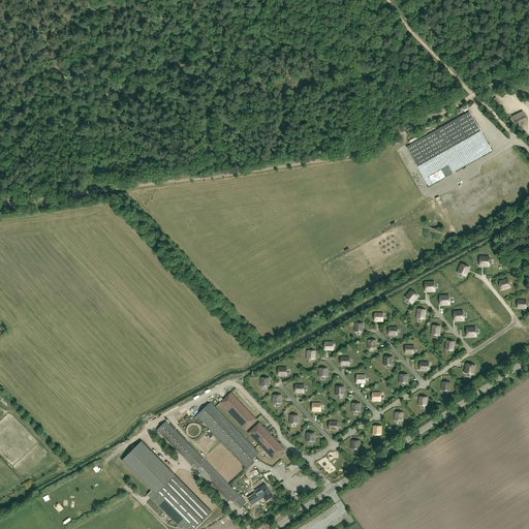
[(469,112),(442,127),(406,147),(429,186),(492,151),(469,112)]
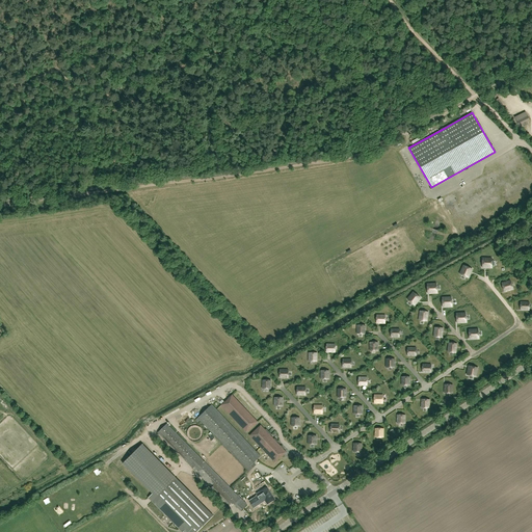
[(516,121),(520,126),(529,121),(527,116),(516,121)]
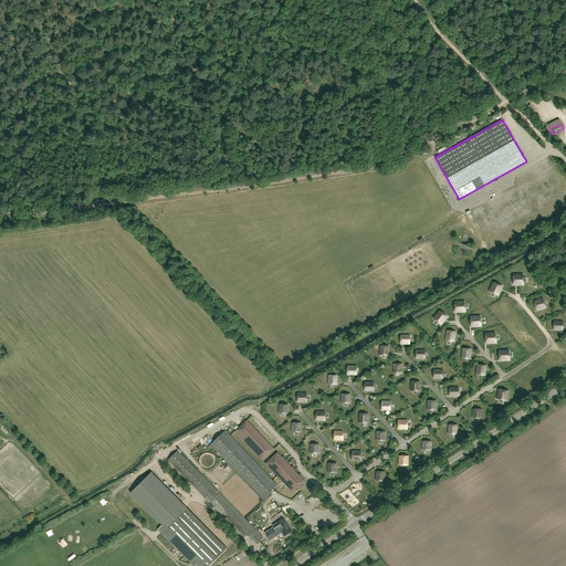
[(525,278),(525,268),(515,268),(515,278),(525,278)]
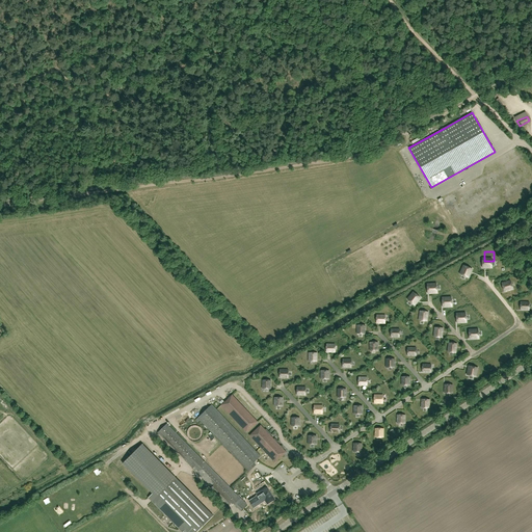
[(504,272),(504,263),(495,263),(495,272),(504,272)]
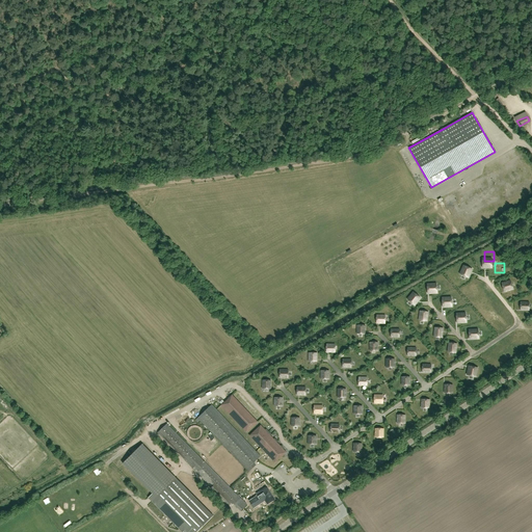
[(473,274),(473,265),(463,265),(463,274),(473,274)]
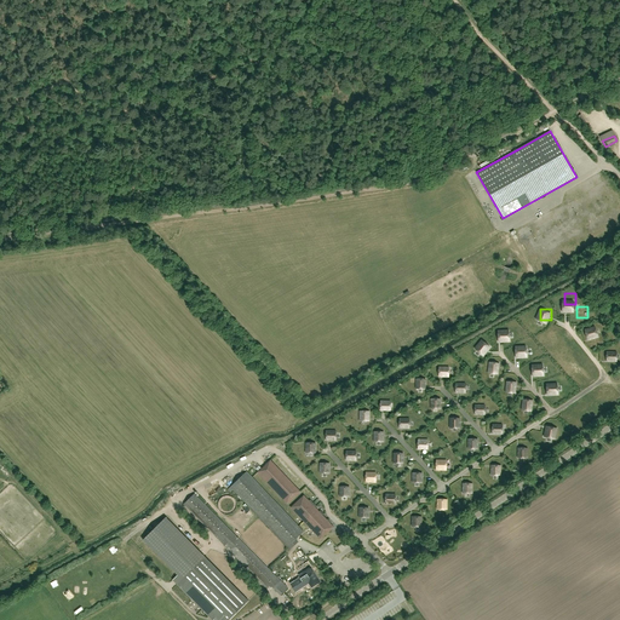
[(595,327),(585,329),(587,340),(598,337),(595,327)]
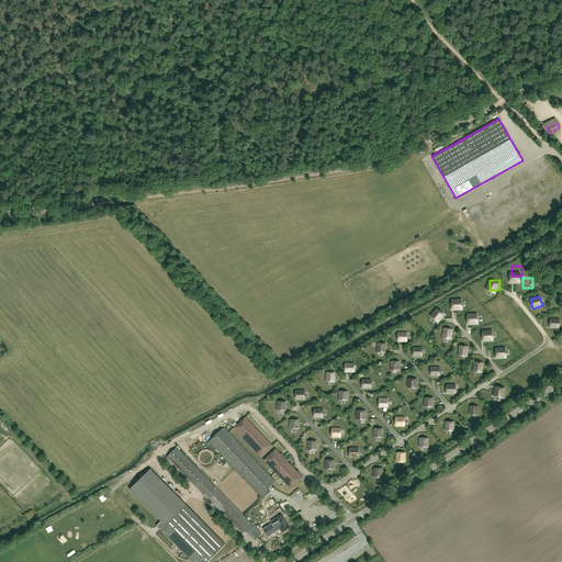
[(459,312),(459,302),(449,301),(449,311),(459,312)]
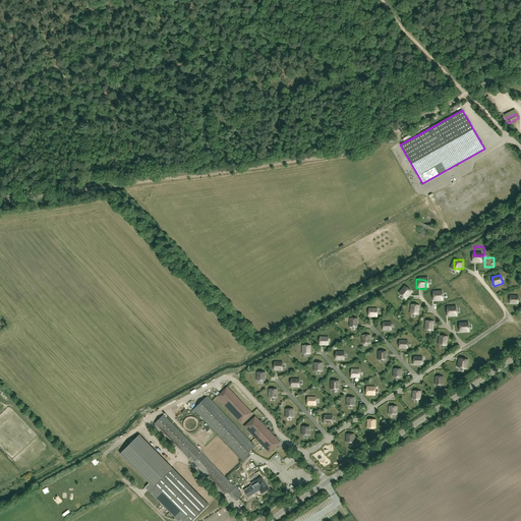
[(437,300),(438,291),(428,291),(427,300),(437,300)]
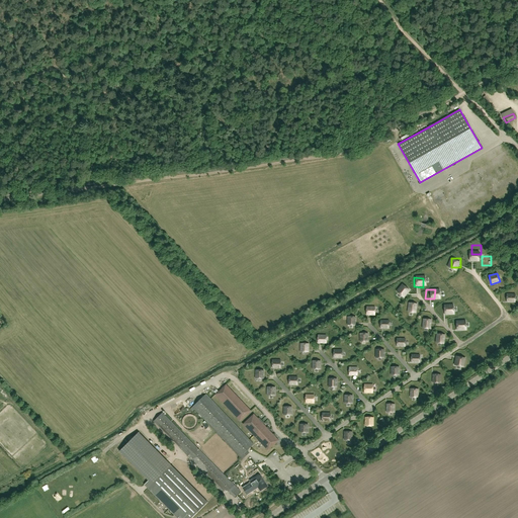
[(396,300),(396,291),(386,291),(386,300),(396,300)]
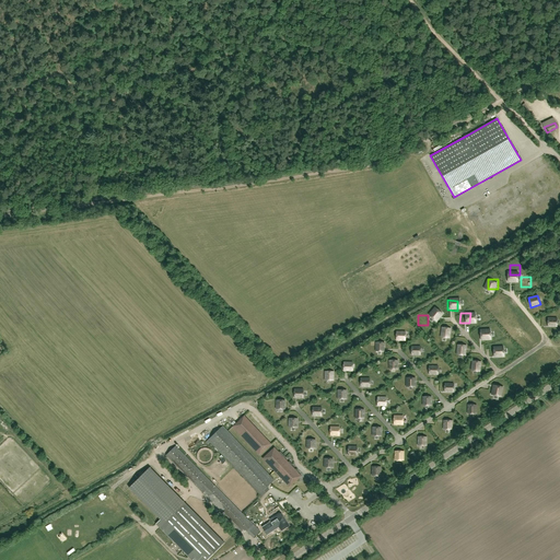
[(451,328),(442,327),(441,337),(448,338),(451,328)]
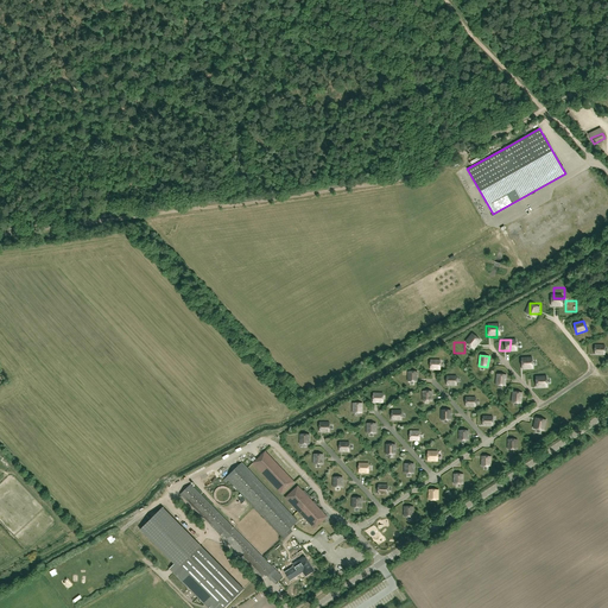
[(506,375),(498,374),(496,385),(505,386),(506,375)]
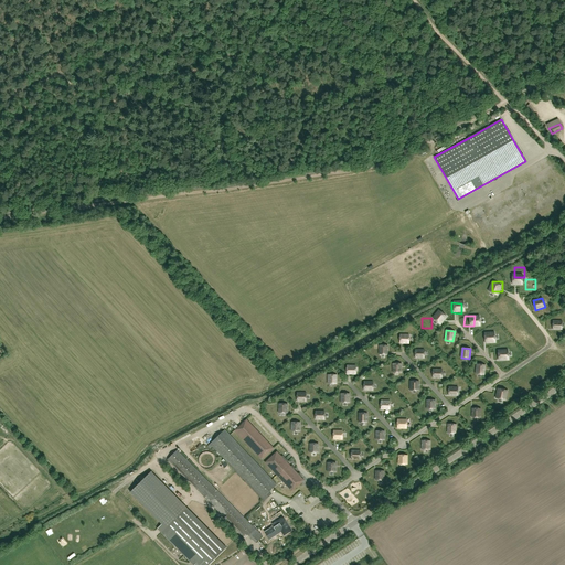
[(477,364),(476,374),(483,375),(484,365),(477,364)]
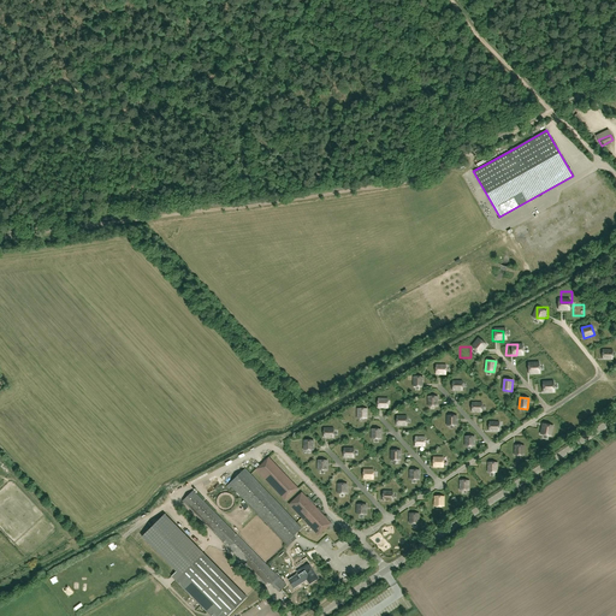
[(551,437),(554,426),(543,424),(540,434),(551,437)]
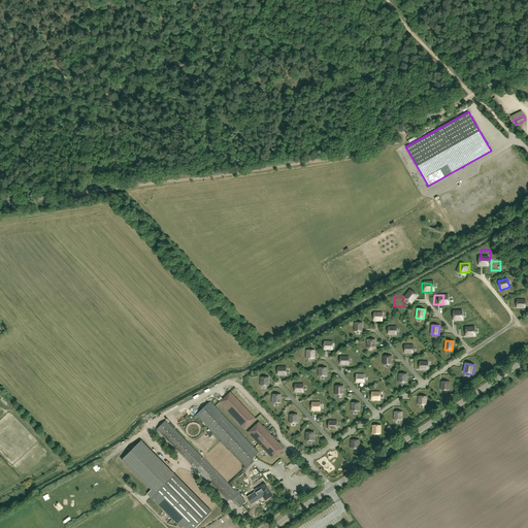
[(233,417),(244,406),(230,392),(219,402),(233,417)]
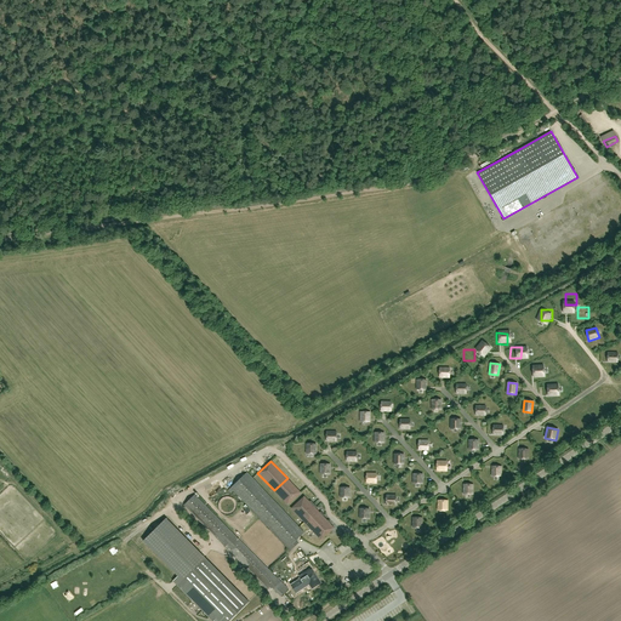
[(296,540),(303,533),(248,472),(237,483),(229,474),(223,480),(231,488),(228,490),(231,493),(233,490),(290,551),(298,542),(296,540)]
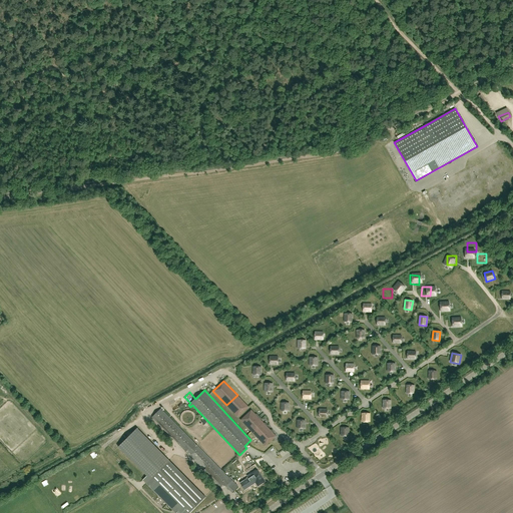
[(248,407),(237,395),(226,405),(238,417),(248,407)]
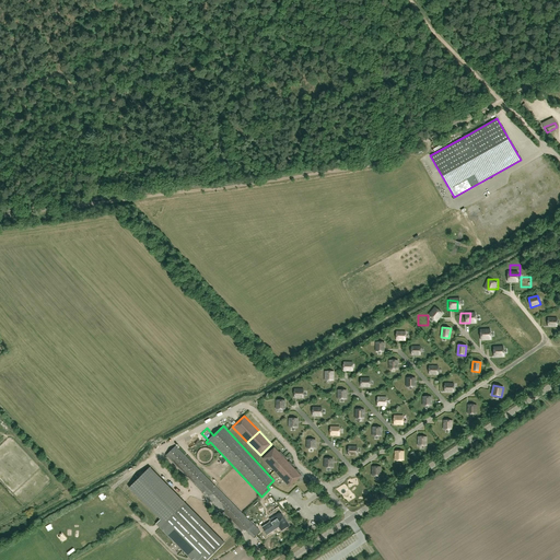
[(165,455),(205,494),(241,532),(245,528),(253,537),(259,531),(212,483),(175,446),(165,455)]
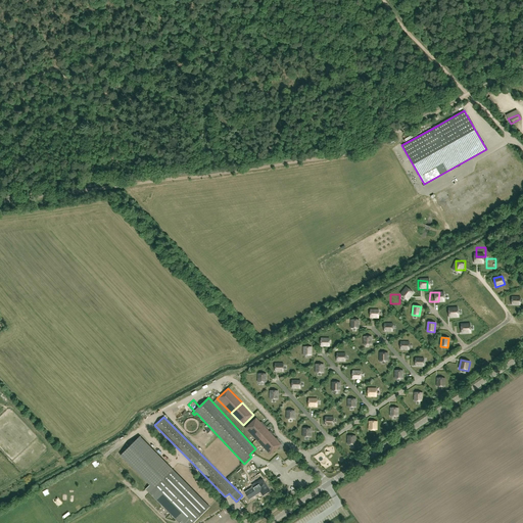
[(256,418),(245,428),(258,441),(269,431),(256,418)]
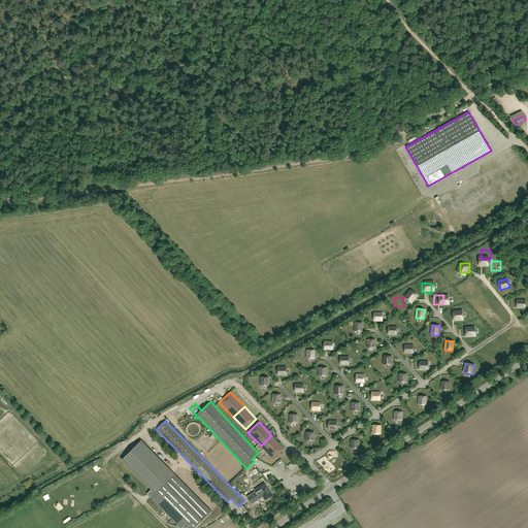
[(285,449),(271,435),(261,446),(267,453),(266,453),(273,460),(285,449)]
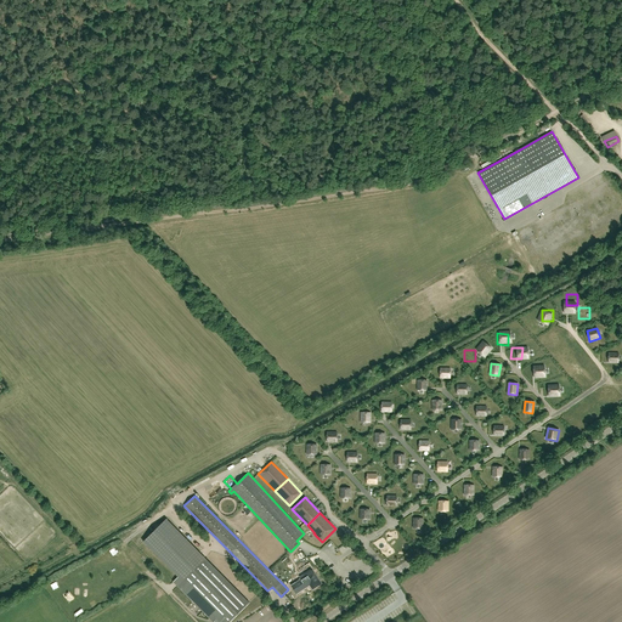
[(213,621),(230,621),(249,603),(167,519),(143,542),(179,577),(174,582),(213,621)]
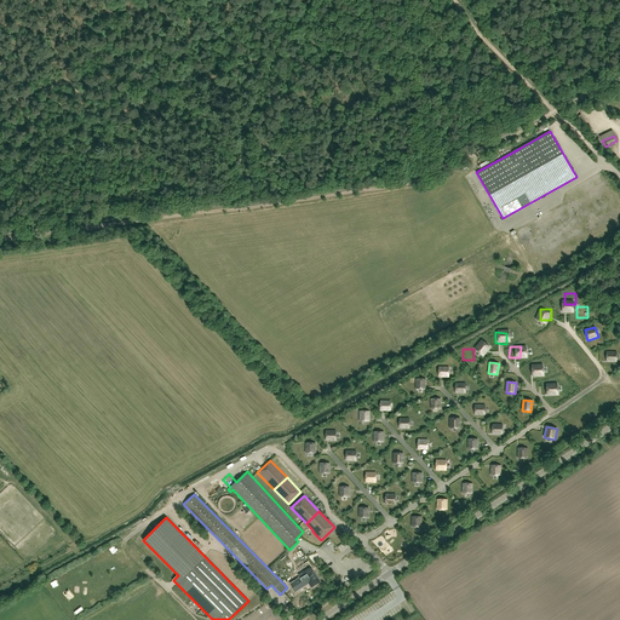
[(311,569),(303,574),(304,575),(291,584),(296,591),(309,583),(311,587),(320,583),(313,569),(311,569)]
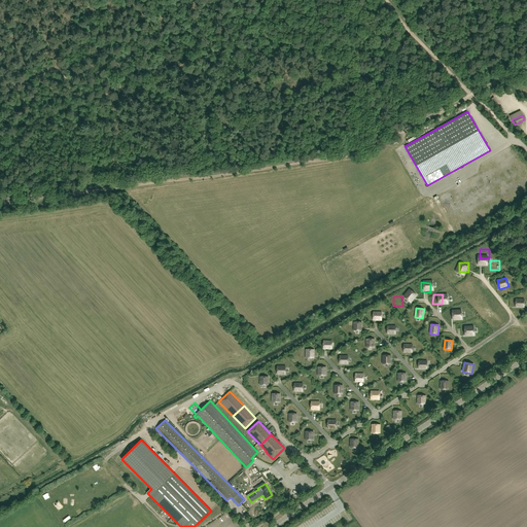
[(48,500),(53,496),(47,492),(43,496),(48,500)]
